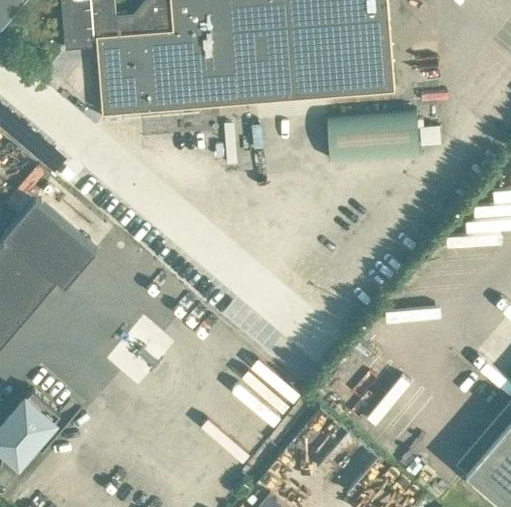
[(0,31),(1,32),(27,0),(60,0),(65,51),(94,49),(100,116),(137,113),(394,92),(386,0),(0,0),(0,31)]
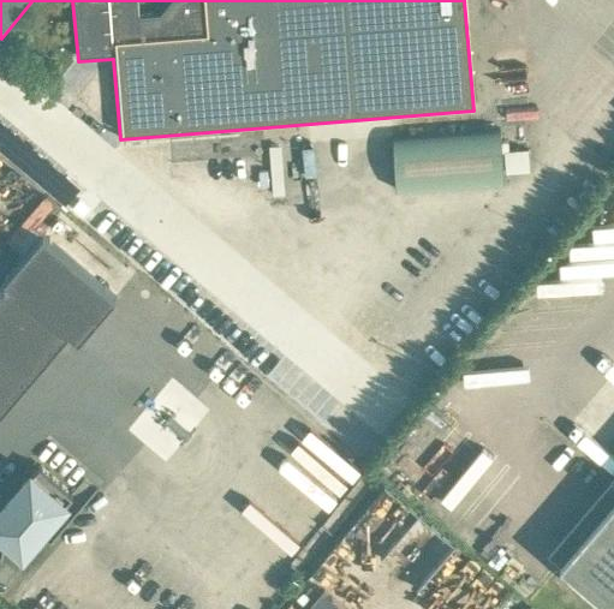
[(499,133),(392,142),(395,193),(502,185),(499,133)]
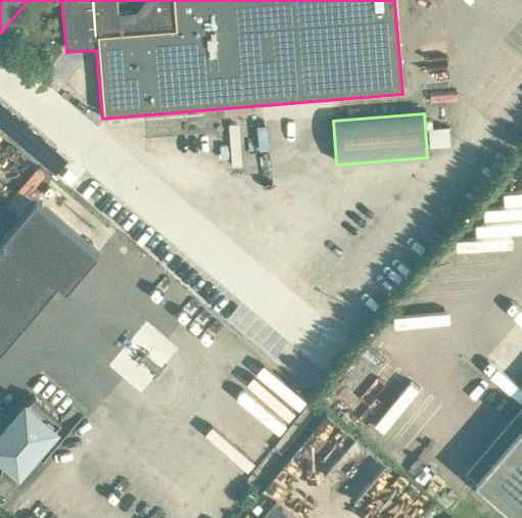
[(3,240),(0,244),(0,351),(56,286),(65,293),(97,256),(36,203),(3,240)]
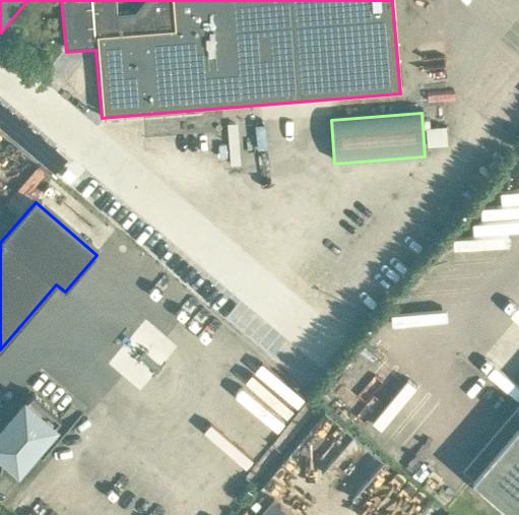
[(384,377),(348,429),(364,440),(372,429),(387,439),(400,420),(404,423),(419,401),(384,377)]
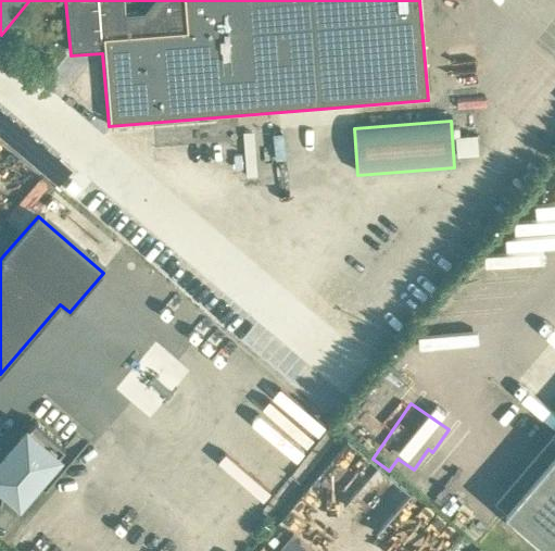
[(65,451),(35,425),(0,466),(0,493),(9,501),(12,497),(20,504),(65,451)]
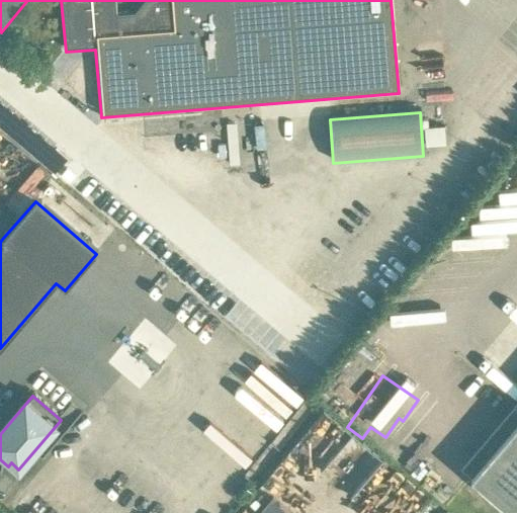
[(516,424),(471,478),(511,512),(516,512),(516,424)]
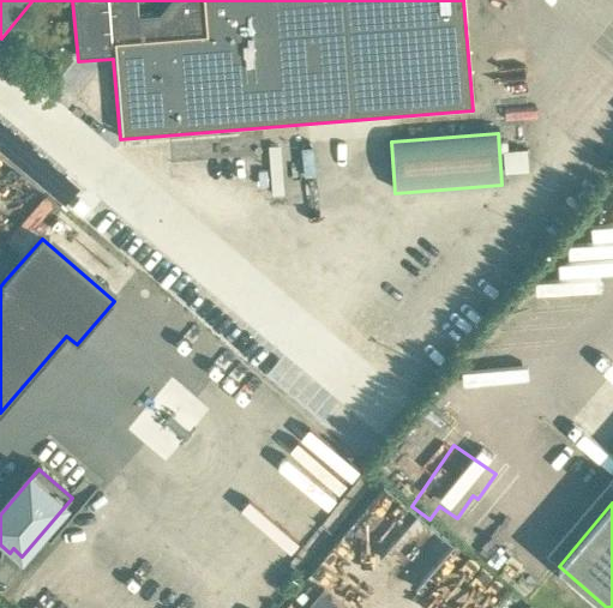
[(384,515),(359,522),(365,540),(389,533),(384,515)]
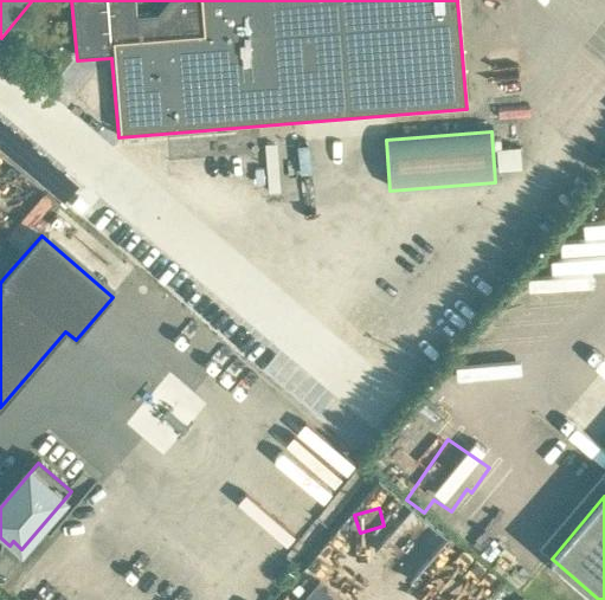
[(333,599),(324,592),(317,586),(306,599),(333,599)]
